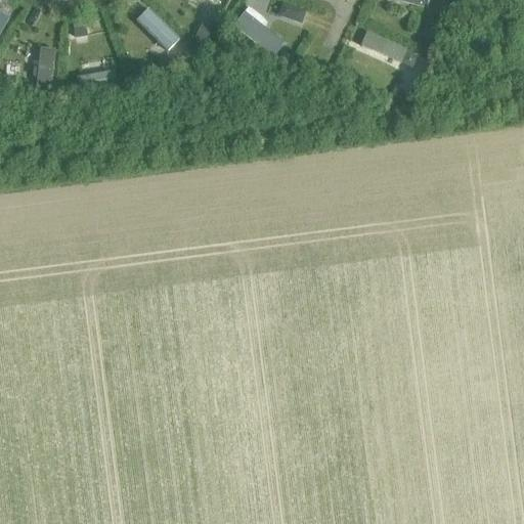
[(426,0),(388,0),(425,9),(426,0)]
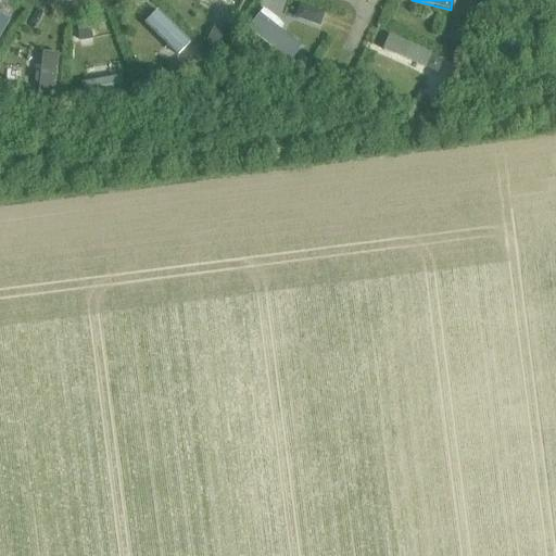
[(478,0),(472,0),(468,1),(472,14),(482,11),(478,0)]
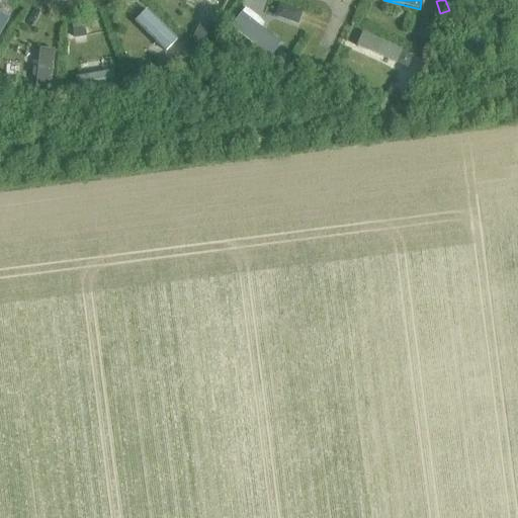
[(179,40),(148,9),(136,21),(167,53),(179,40)]
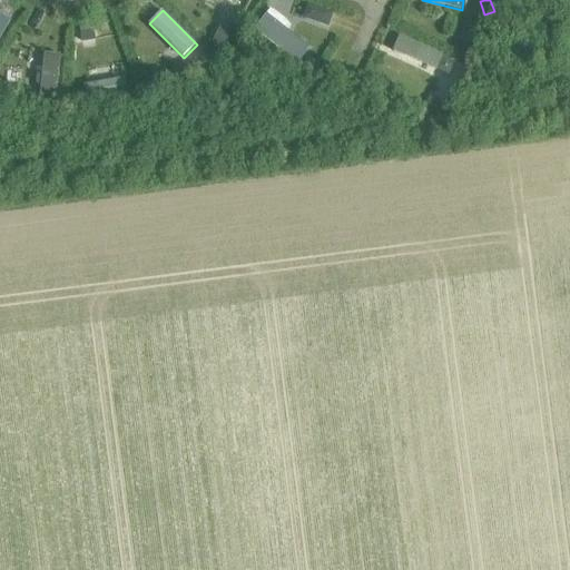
[(323,11),(318,23),(328,27),(333,15),(323,11)]
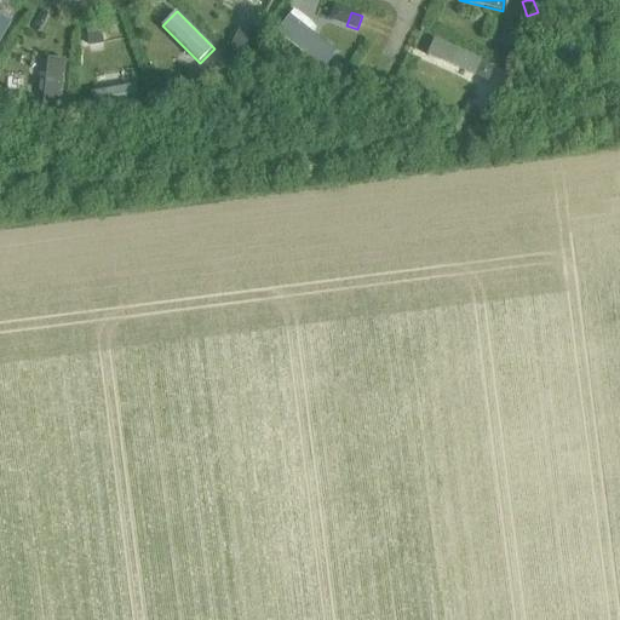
[(334,46),(292,13),(280,29),(322,63),(334,46)]
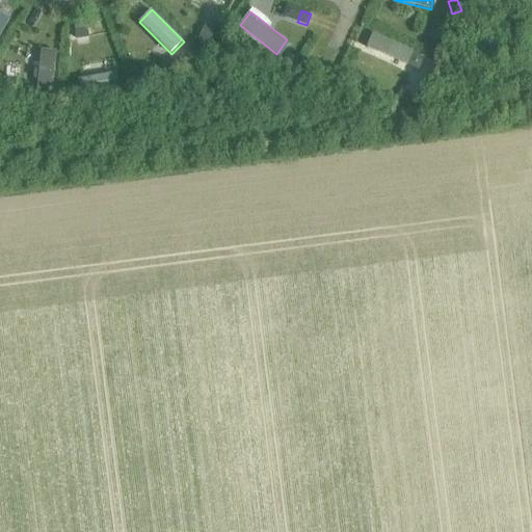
[(0,37),(10,21),(0,15),(0,37)]
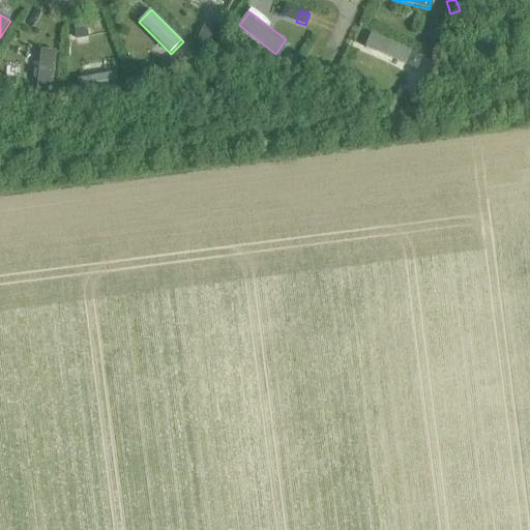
[(90,27),(78,29),(80,37),(91,35),(90,27)]
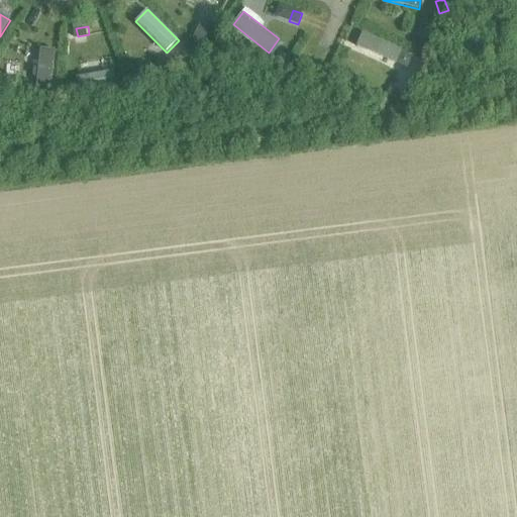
[(202,26),(197,37),(205,41),(211,31),(202,26)]
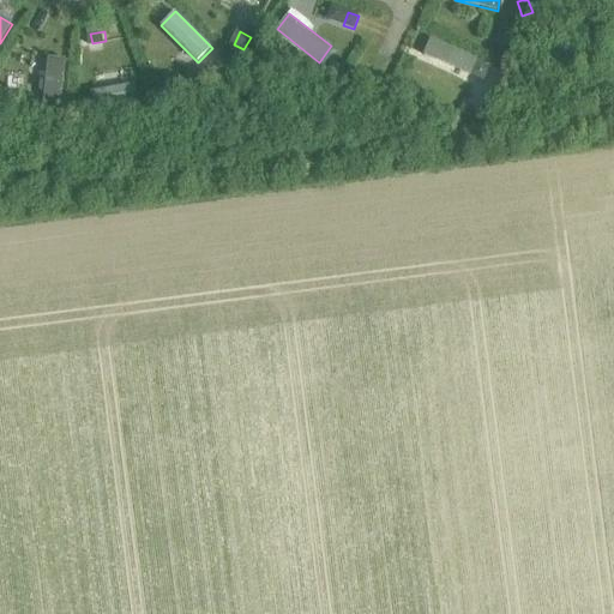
[(479,60),(431,38),(423,55),(471,76),(479,60)]
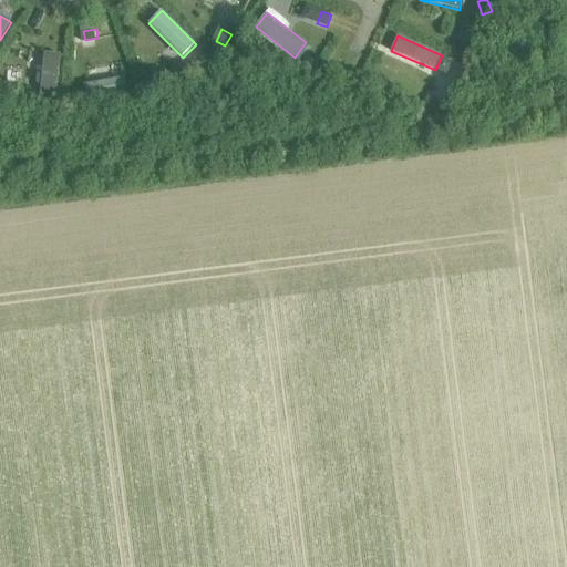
[(57,99),(60,54),(43,53),(40,96),(57,99)]
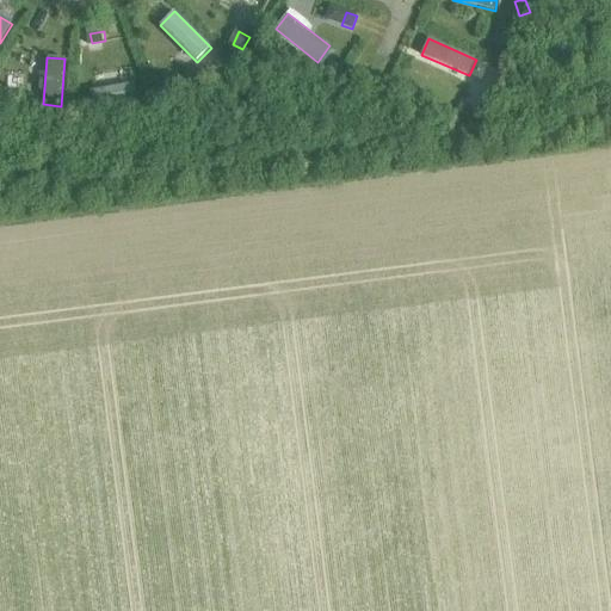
[(477,63),(470,75),(480,81),(487,69),(477,63)]
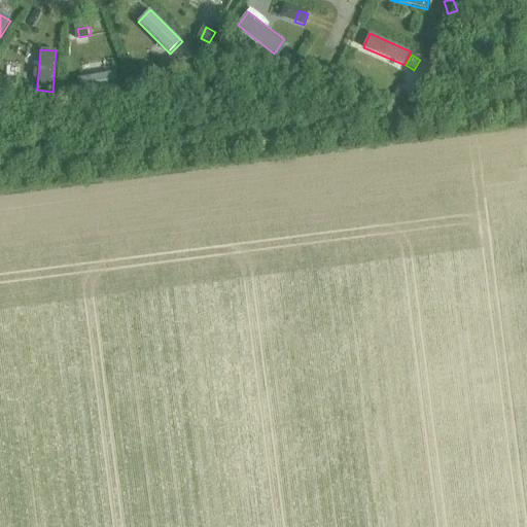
[(141,67),(136,74),(148,83),(153,76),(141,67)]
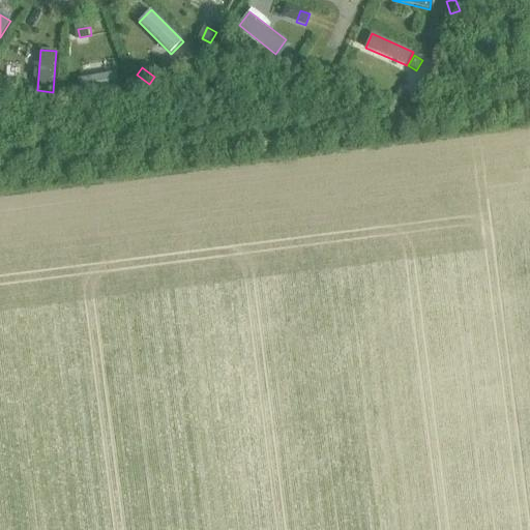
[(116,72),(78,80),(81,95),(118,88),(116,72)]
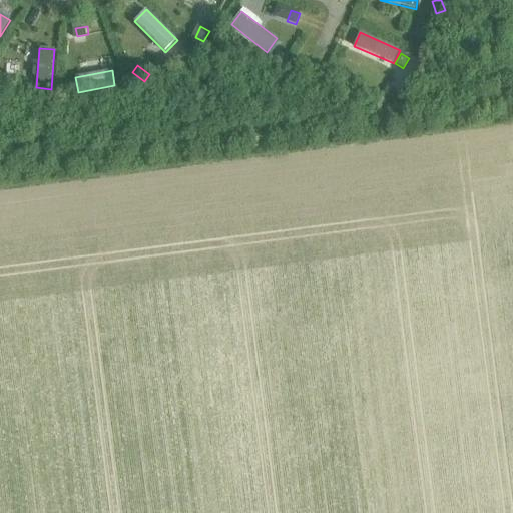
[(40,89),(39,99),(49,100),(50,90),(40,89)]
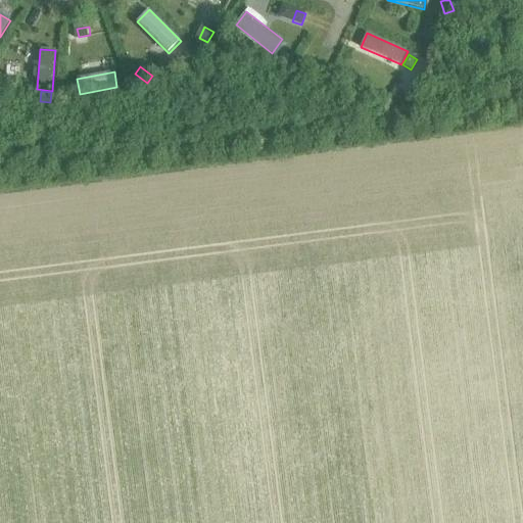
All buildings are outlined.
